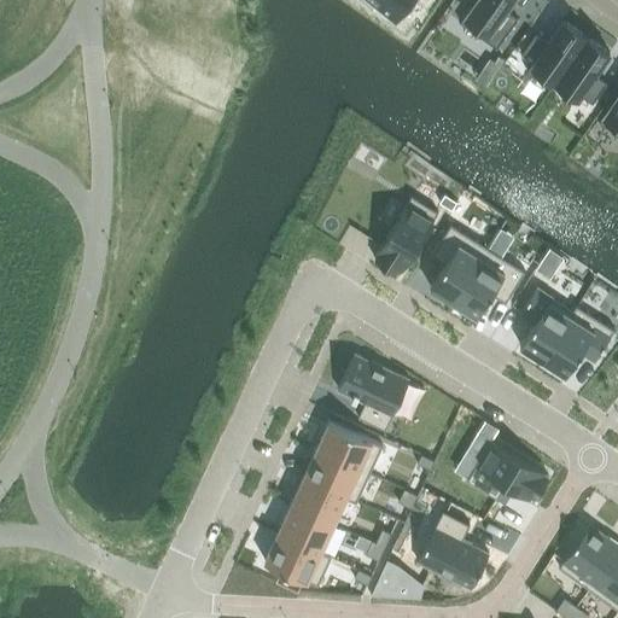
[(365,0),(373,6),(377,0),(400,16),(409,0),(365,0)]
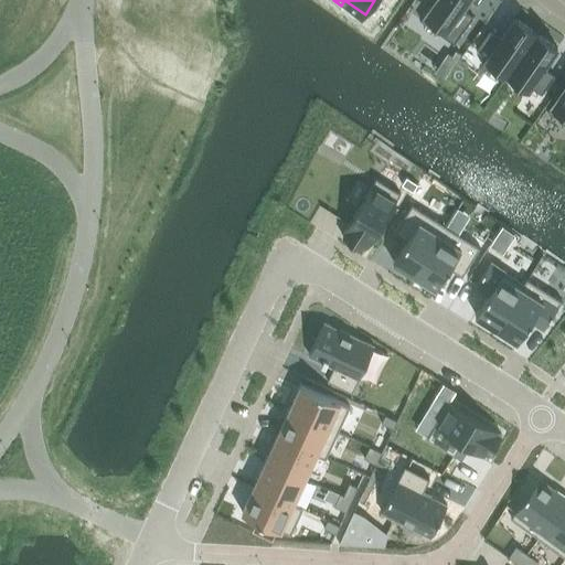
[(435,0),(420,20),(455,44),(473,17),(462,9),(468,0),(435,0)]
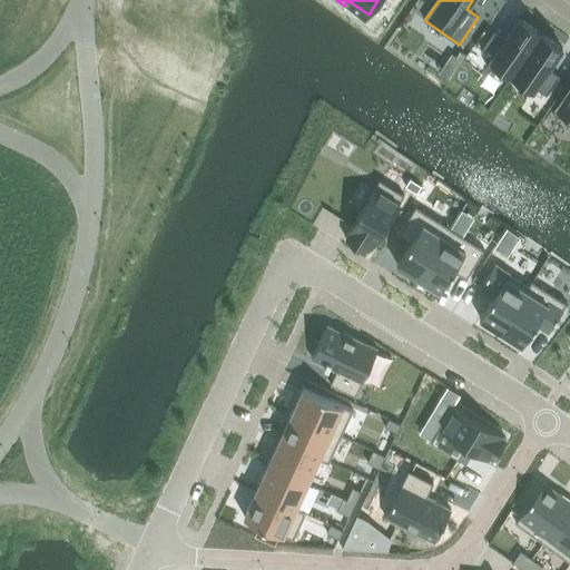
[(494,30),(481,50),(492,57),(485,66),(509,82),(516,74),(542,35),(519,18),(505,38),(494,30)]
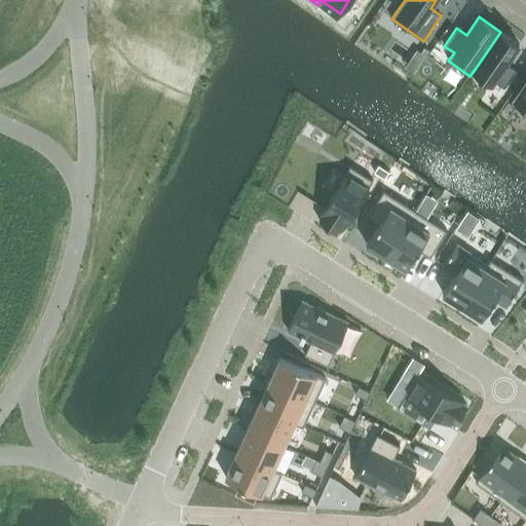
[(500,32),(476,68),(504,87),(517,70),(506,63),(520,45),(500,32)]
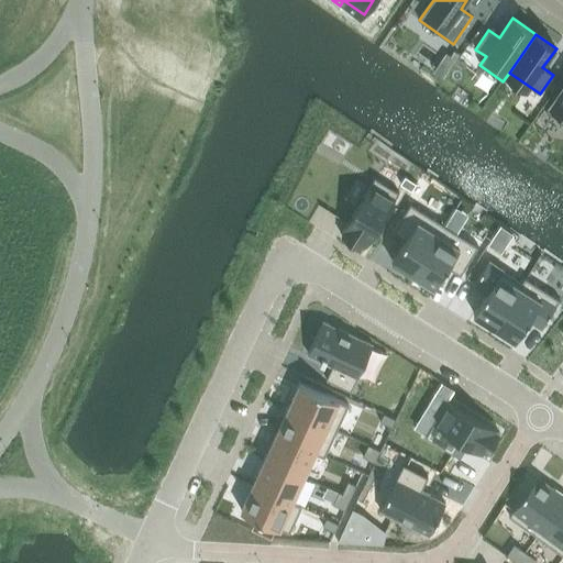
[(562,85),(547,110),(545,110),(562,122),(562,85)]
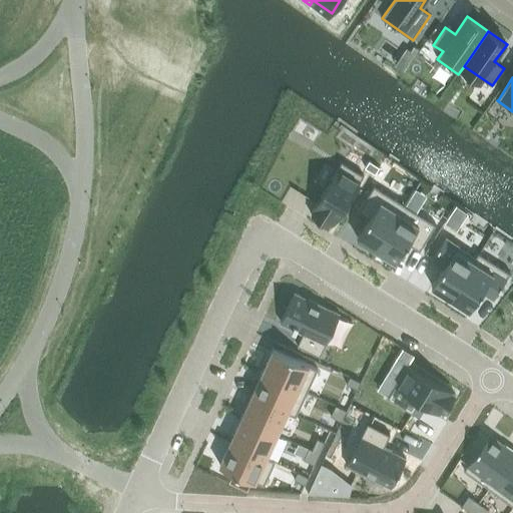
[(369,160),(365,167),(376,173),(380,166),(369,160)]
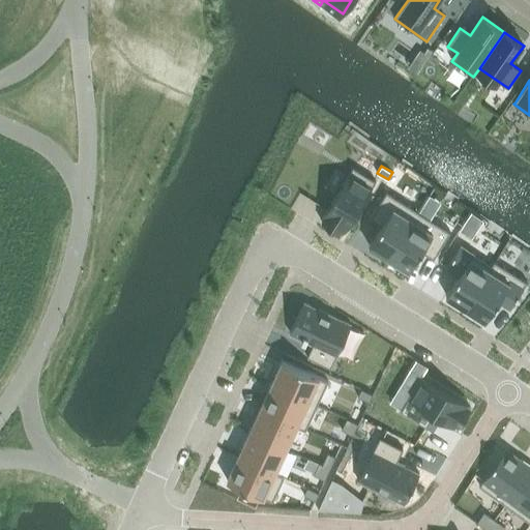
[(324,218),(322,222),(343,234),(376,180),(353,167),(322,216),(324,218)]
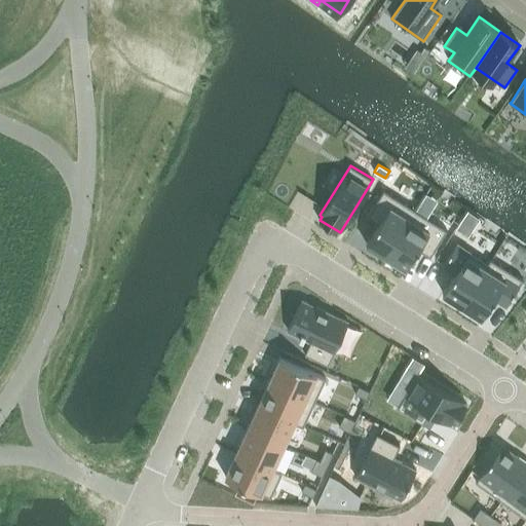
[(379,223),(367,243),(386,256),(416,210),(384,190),(368,216),(379,223)]
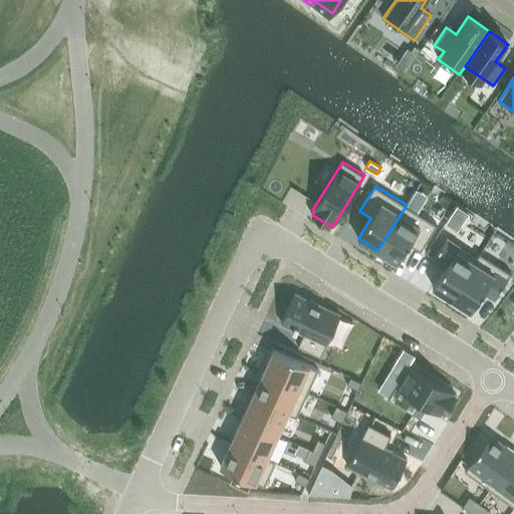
[(407,205),(377,250),(378,251),(397,262),(410,243),(421,250),(438,225),(407,205)]
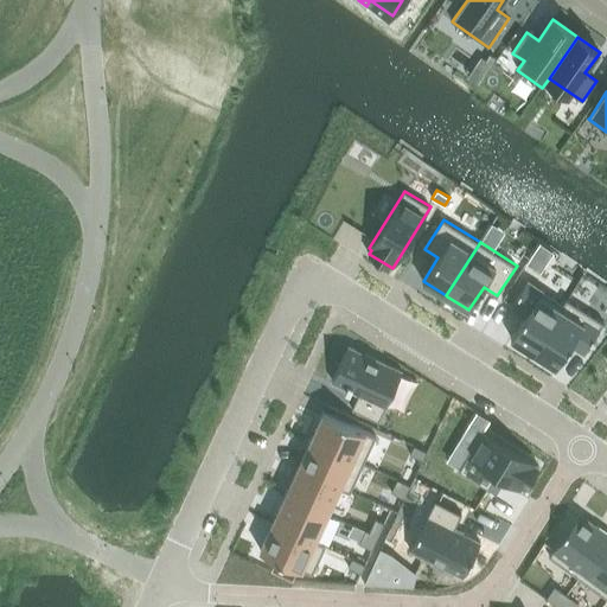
[(528,281),(511,306),(525,315),(511,338),(534,352),(568,299),(567,299),(563,304),(528,281)]
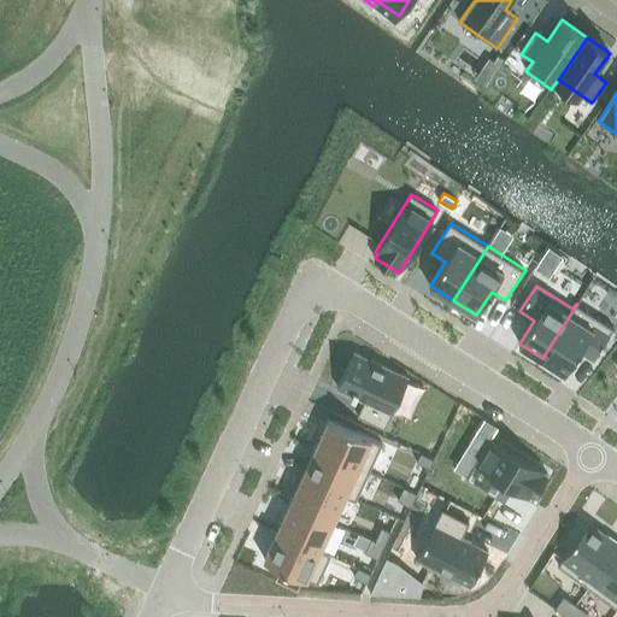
[(577,304),(542,358),(565,372),(580,350),(594,359),(615,328),(577,304)]
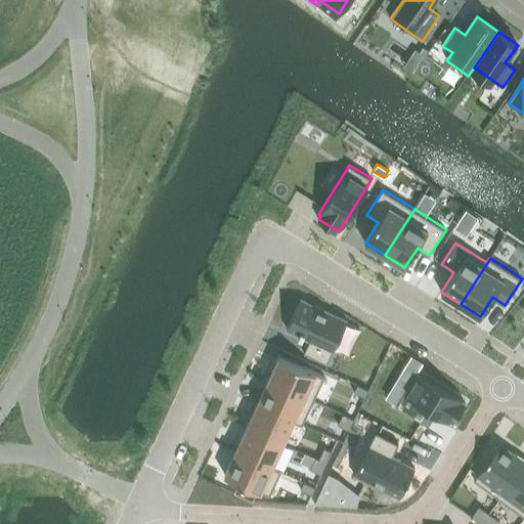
[(301,299),(287,329),(310,340),(304,352),(326,363),(347,320),(301,299)]
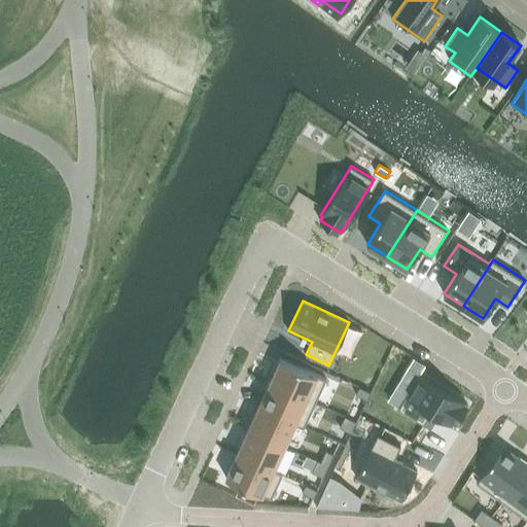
[(281,358),(271,381),(316,401),(326,379),(281,358)]
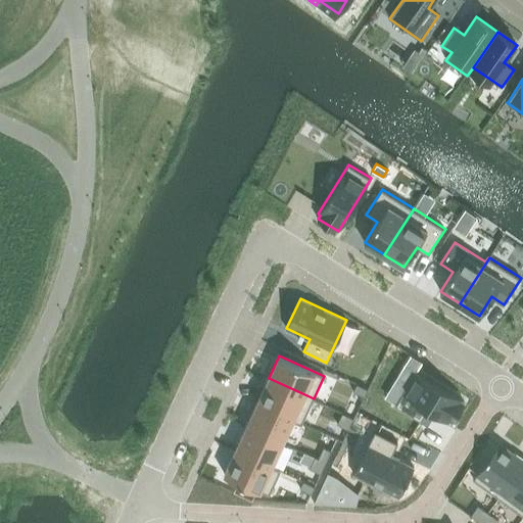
[(411,355),(406,364),(417,371),(422,363),(411,355)]
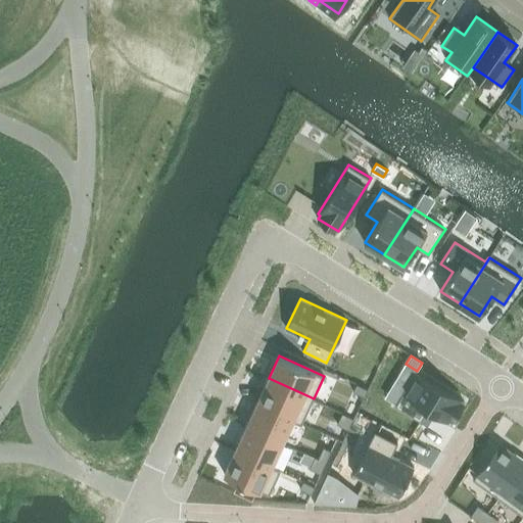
[(417,371),(395,405),(420,421),(428,408),(452,423),(465,402),(461,400),(462,398),(417,371)]
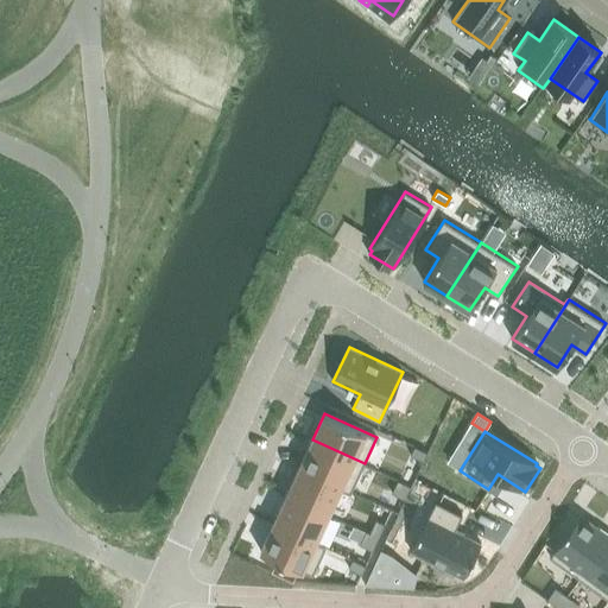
[(312,439),(299,468),(352,492),(365,463),(312,439)]
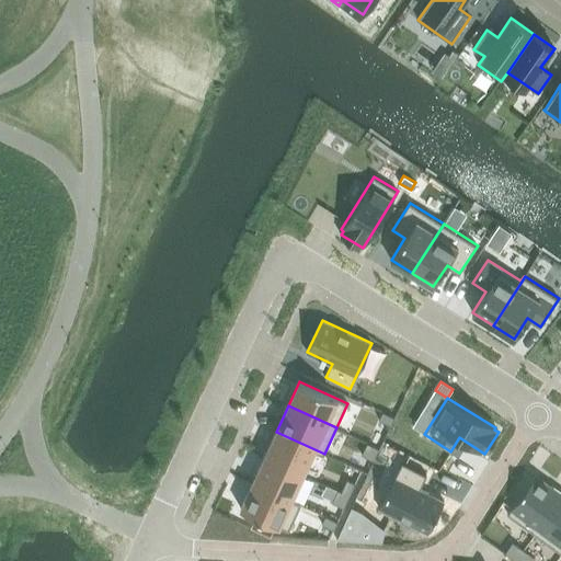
[(382,412),(379,420),(391,425),(395,418),(382,412)]
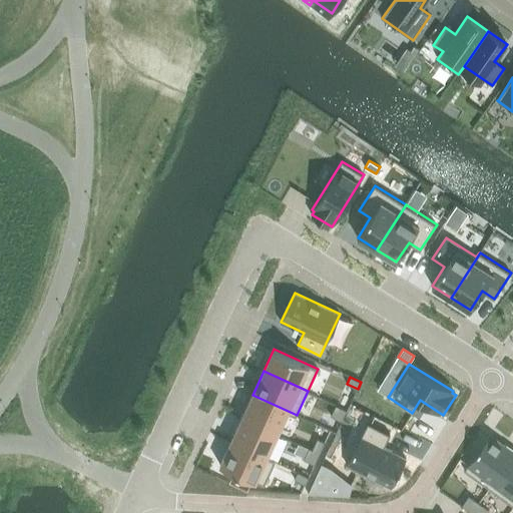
[(385,379),(379,389),(389,395),(396,385),(385,379)]
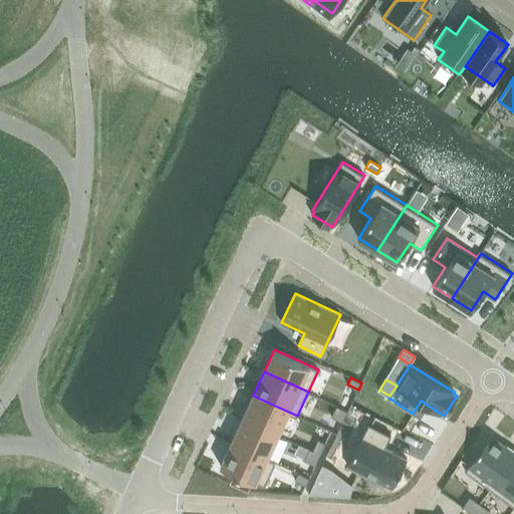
[(253,396),(242,419),(278,436),(288,414),(296,418),(297,416),(253,396)]
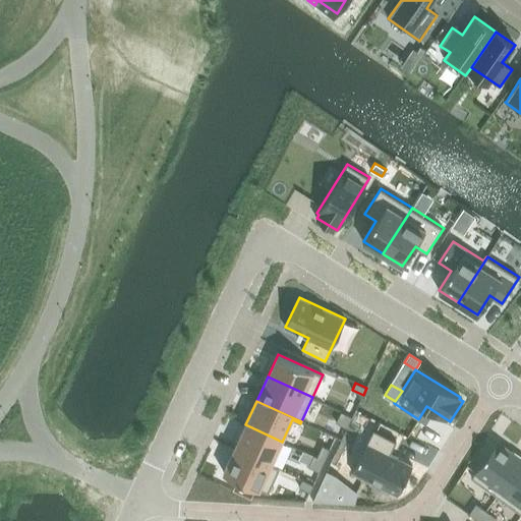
[(341,412),(336,423),(347,428),(352,417),(341,412)]
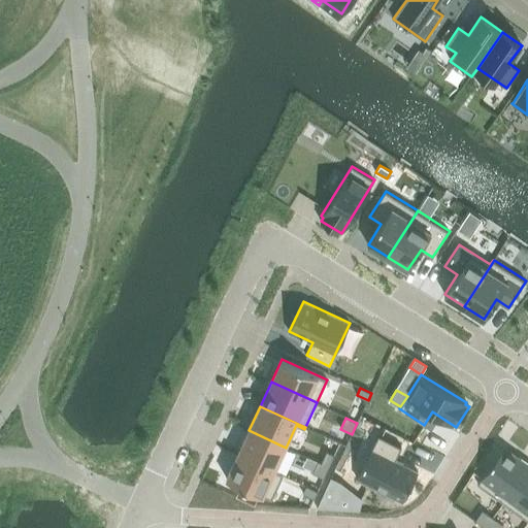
[(249,430),(237,455),(283,475),(284,474),(274,469),(286,448),(249,430)]
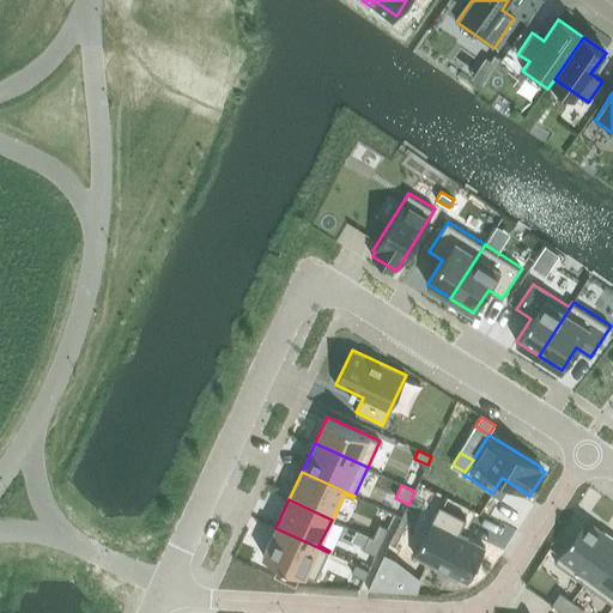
[(439,505),(414,554),(468,582),(485,547),(459,534),(466,520),(439,505)]
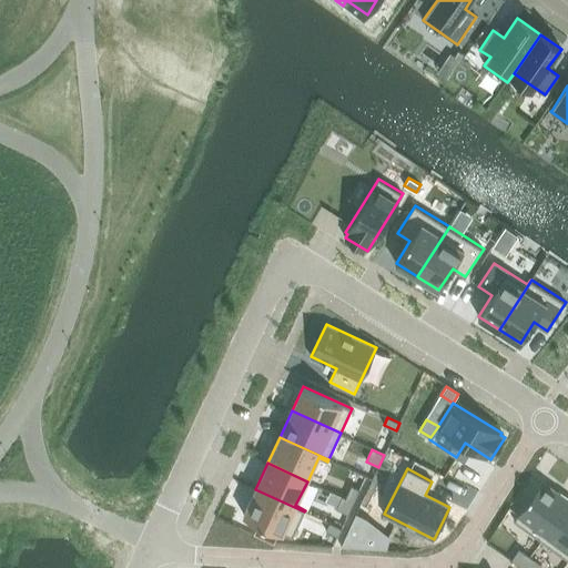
[(567,498),(543,480),(514,520),(541,540),(567,503),(567,498)]
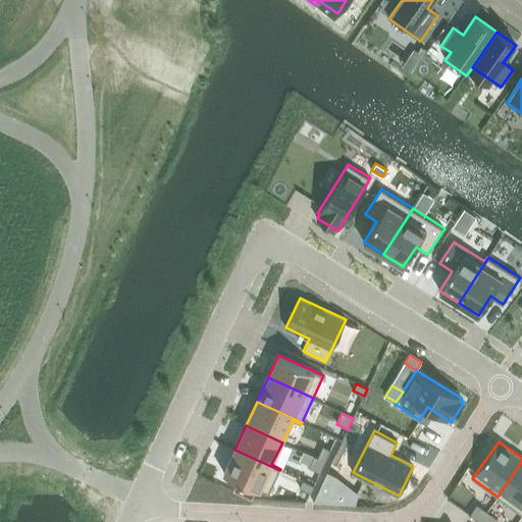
[(319,446),(314,457),(325,462),(330,451),(319,446)]
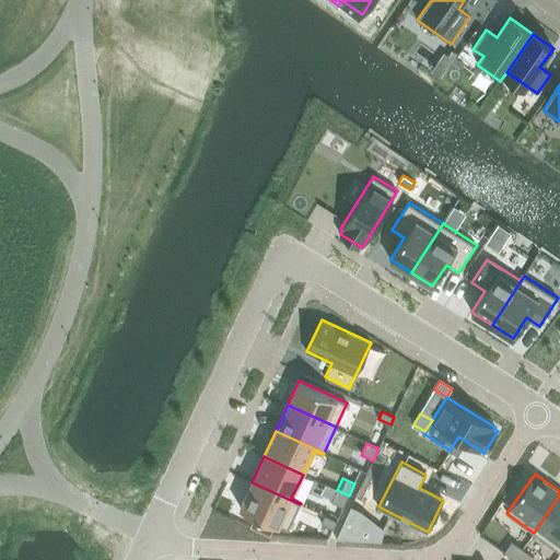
[(252,482),(240,508),(289,529),(300,504),(252,482)]
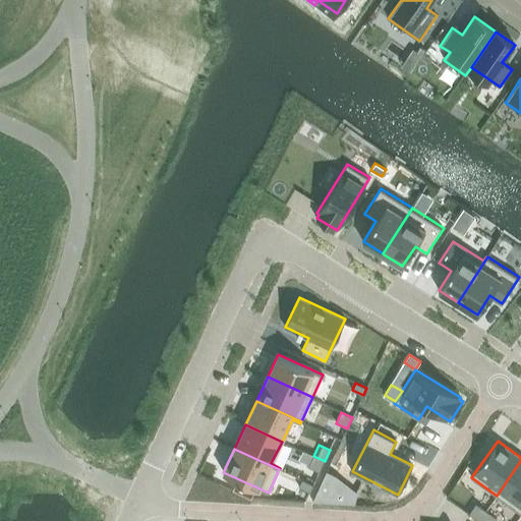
[(313,456),(308,467),(320,472),(325,461),(313,456)]
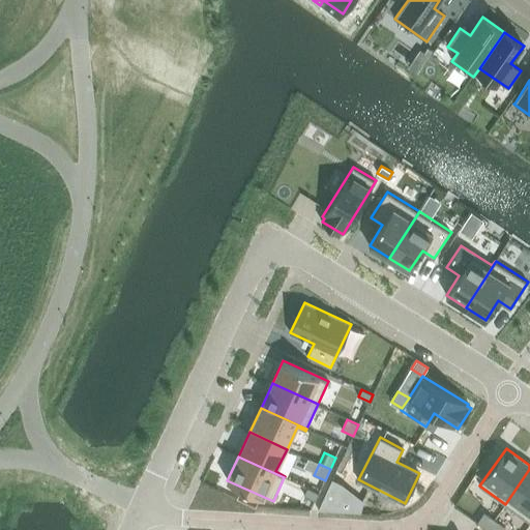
[(529,469),(505,504),(529,522),(529,469)]
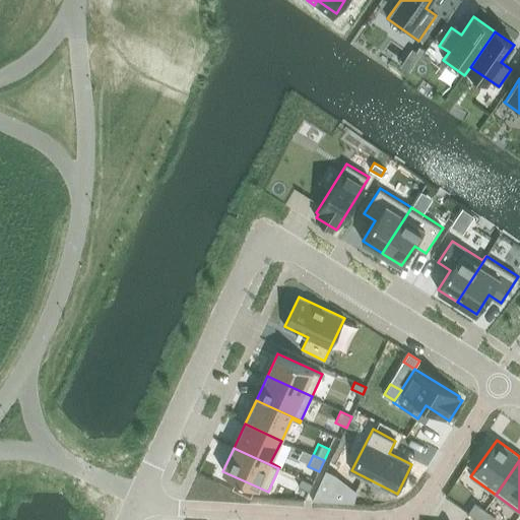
[(312,500),(312,501),(353,503),(355,493),(335,476),(325,472),(312,500)]
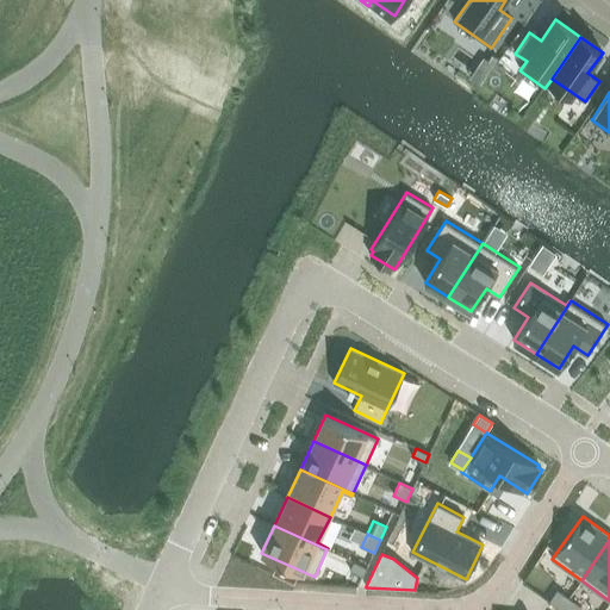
[(354,561),(350,570),(363,576),(367,567),(354,561)]
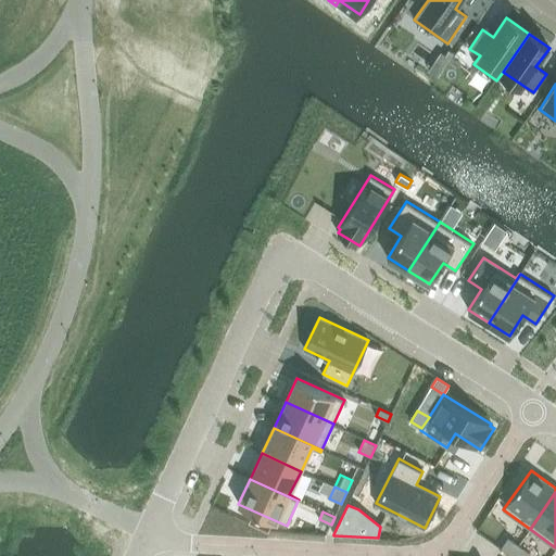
[(508,538),(501,547),(512,555),(519,544),(508,538)]
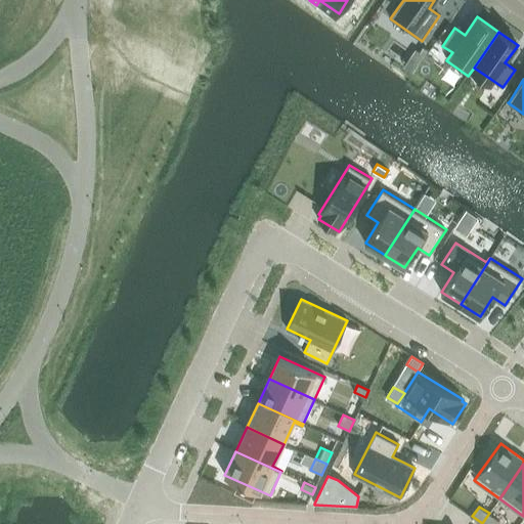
[(489,513),(482,523),(496,523),(499,520),(489,513)]
